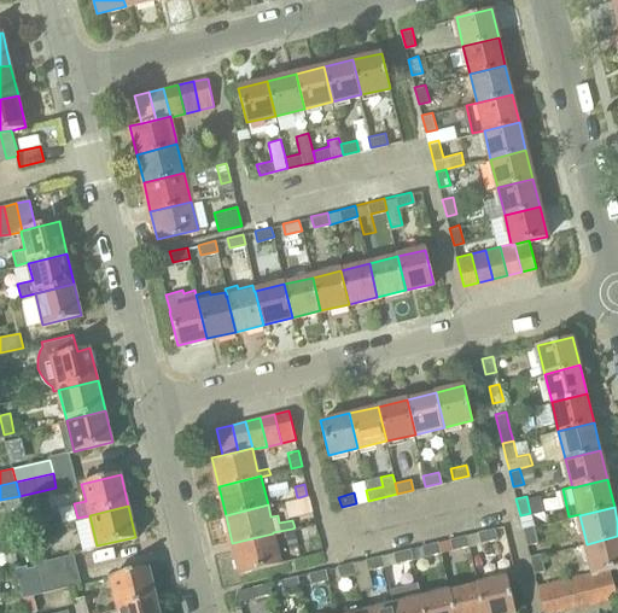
[(523,527),(526,543),(537,541),(534,525),(523,527)]
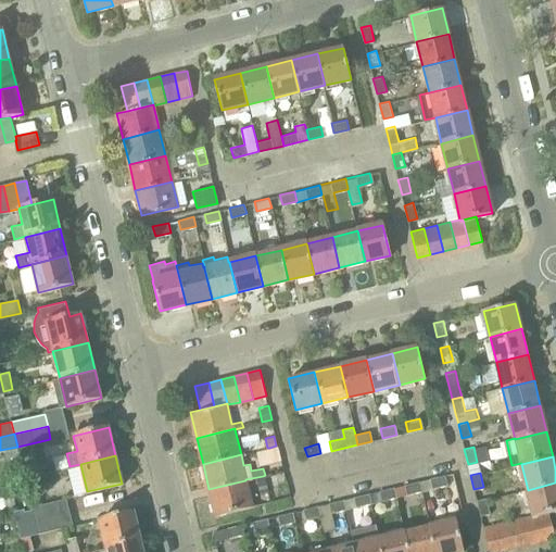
[(446,484),(444,474),(429,478),(431,487),(446,484)]
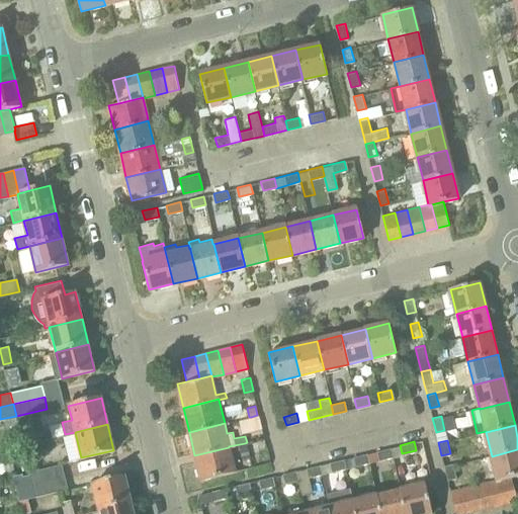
[(229,447),(194,455),(200,480),(235,472),(229,447)]
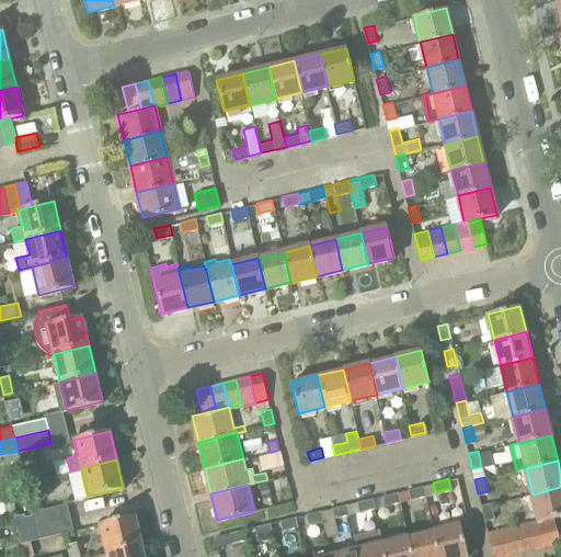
[(425,493),(423,485),(408,488),(410,498),(425,493)]
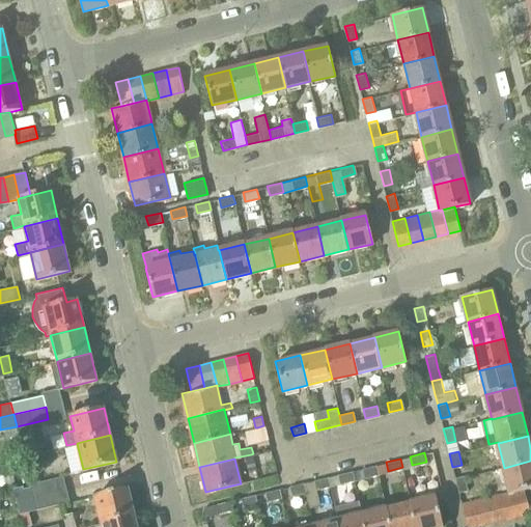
[(530,486),(530,461),(504,468),(509,490),(508,491),(508,492),(511,491),(524,488),(530,486)]
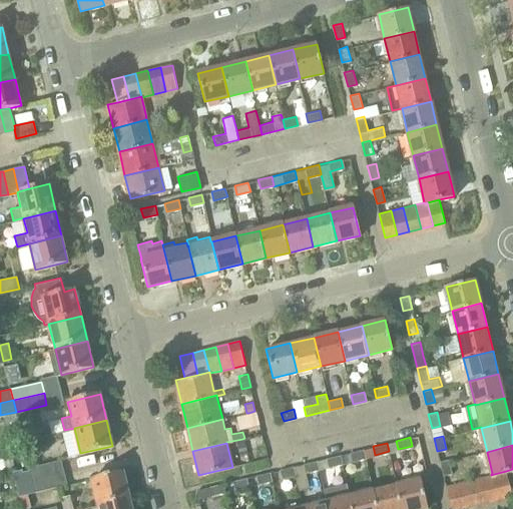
[(365,457),(363,449),(350,452),(352,461),(365,457)]
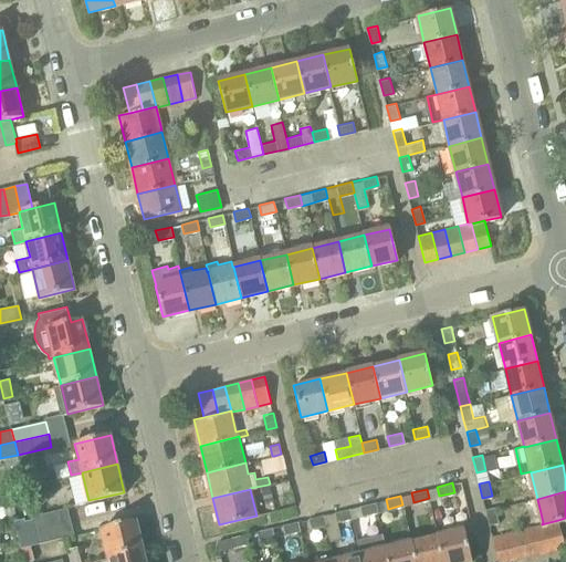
[(375,502),(349,508),(352,518),(352,519),(363,517),(362,514),(377,511),(375,502)]
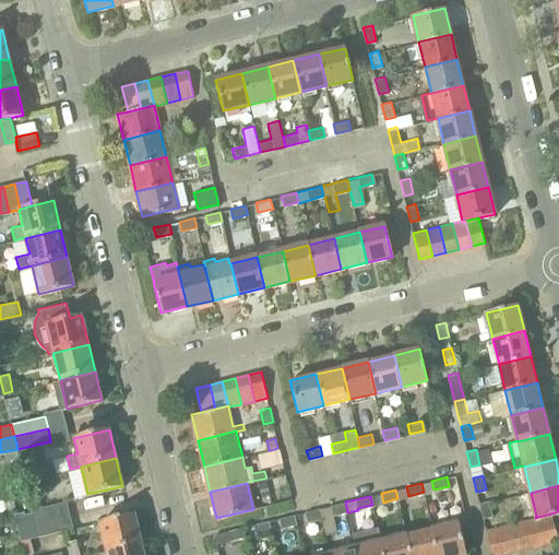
[(479,503),(483,518),(492,516),(488,500),(479,503)]
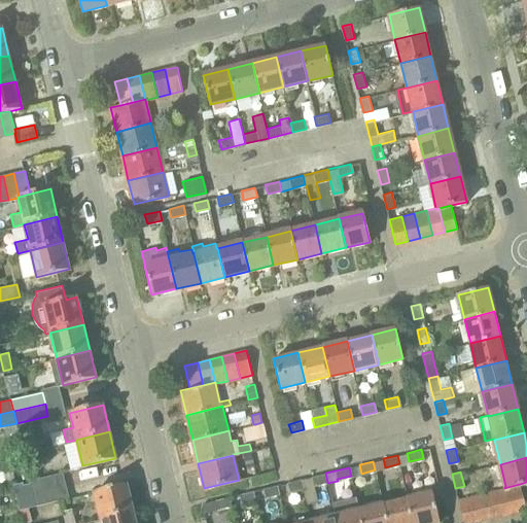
[(65,485),(62,473),(30,480),(33,493),(65,485)]
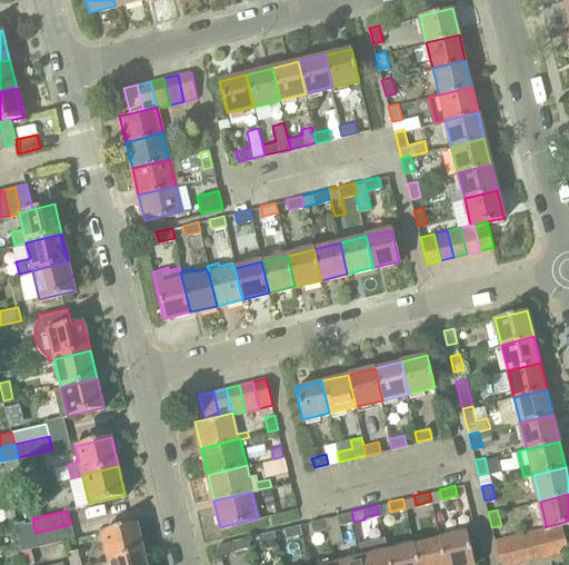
[(338,524),(353,521),(351,511),(325,517),(327,527),(331,544),(342,541),(338,524)]
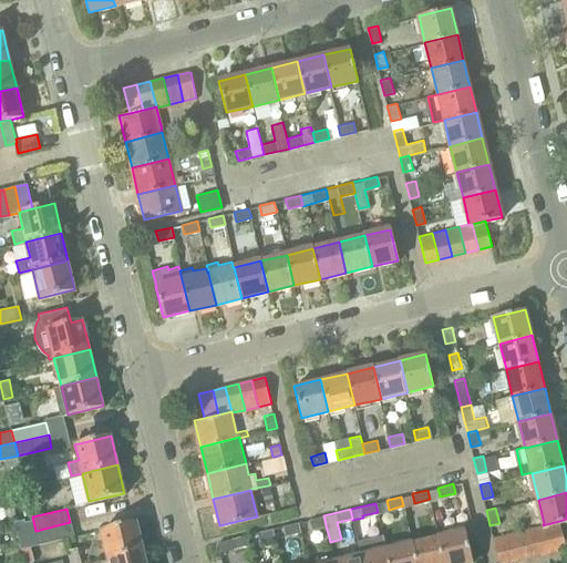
[(326,525),(323,515),(298,522),(300,531),(305,548),(316,544),(311,529),(326,525)]
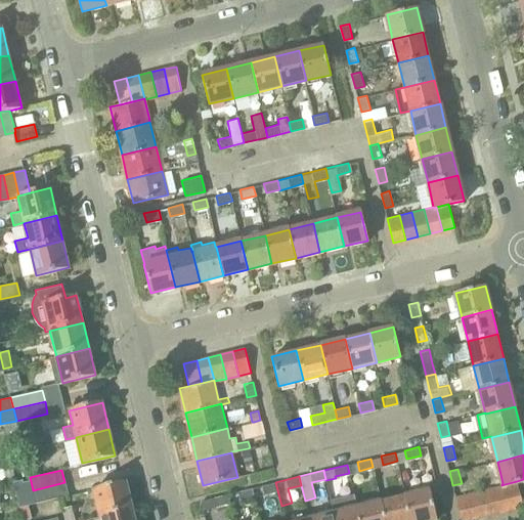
[(28,504),(22,479),(13,481),(19,506),(28,504)]
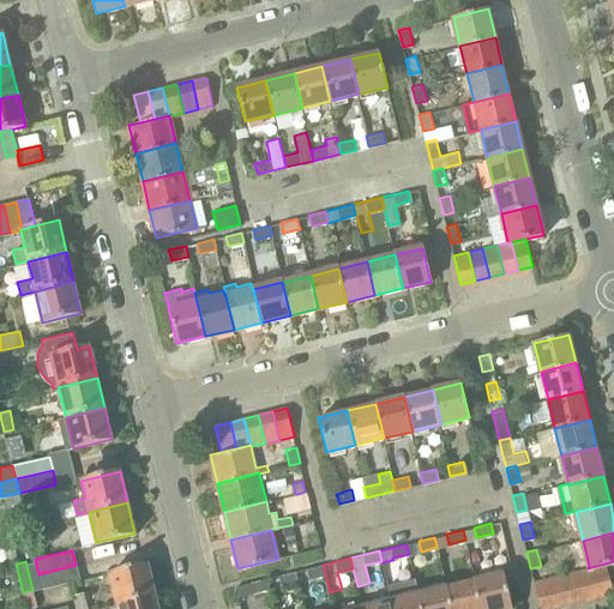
[(109,573),(116,604),(155,595),(148,564),(109,573)]
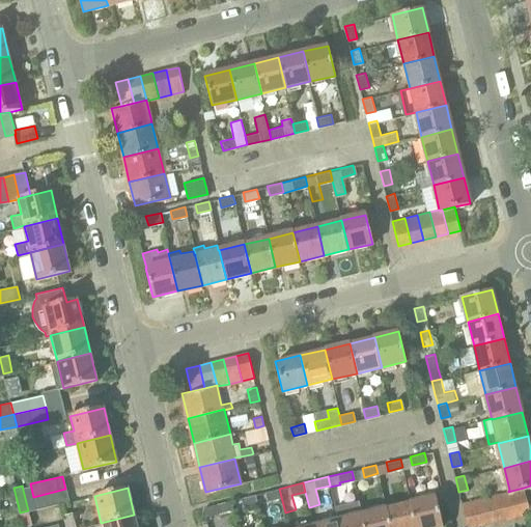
[(511,491),(518,515),(530,511),(524,488),(511,491)]
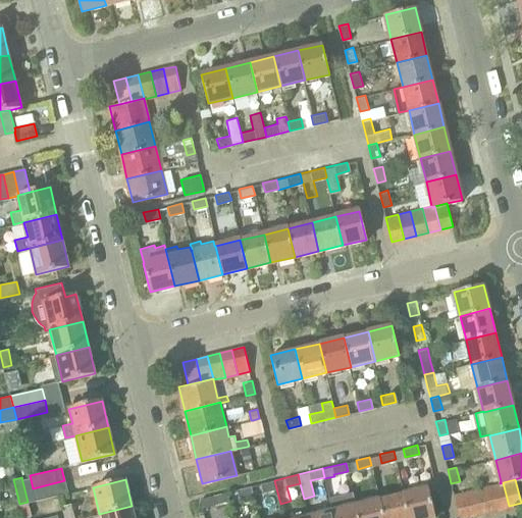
[(67,491),(64,480),(33,488),(36,500),(67,491)]
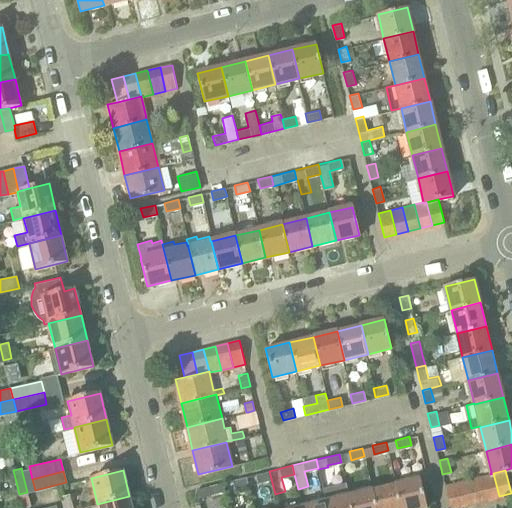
[(257,483),(271,479),(269,471),(255,474),(257,483)]
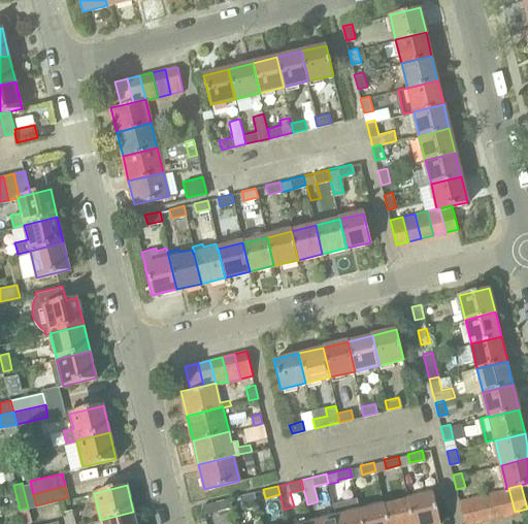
[(496,490),(502,515),(515,512),(508,488),(505,489),(505,488),(496,490)]
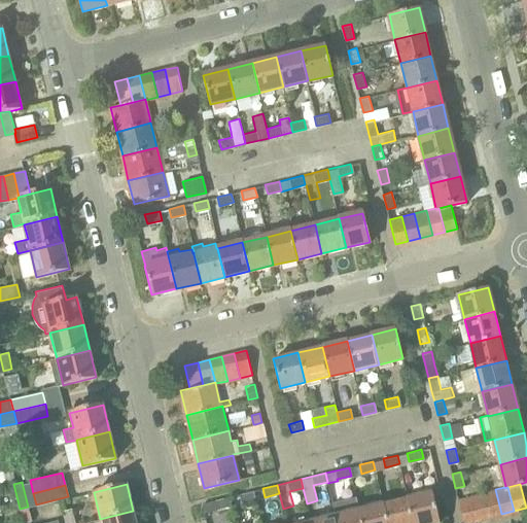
[(483,492),(489,517),(501,514),(495,489),(483,492)]
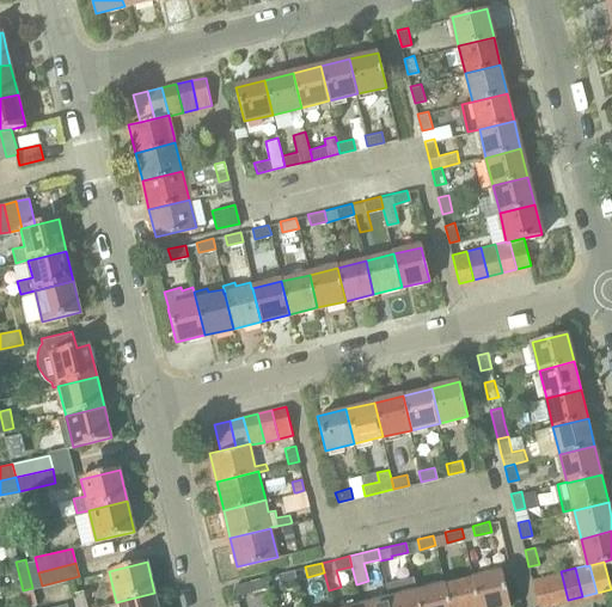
[(297,580),(294,570),(277,574),(280,584),(297,580)]
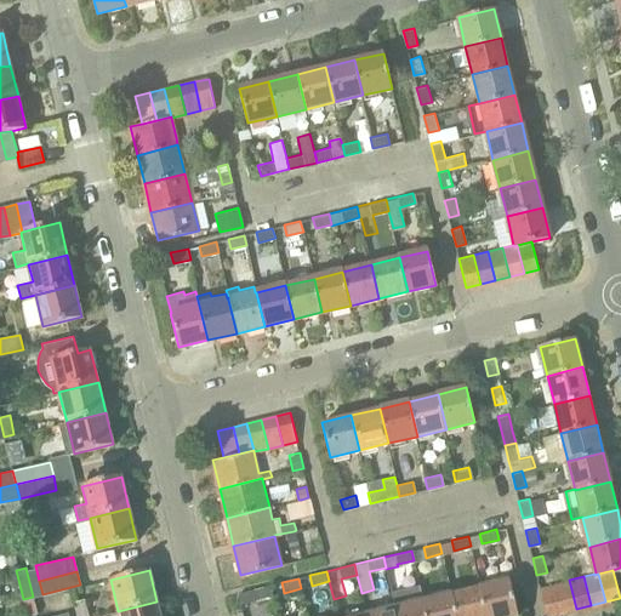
[(479,586),(486,615),(510,615),(517,615),(508,579),(479,586)]
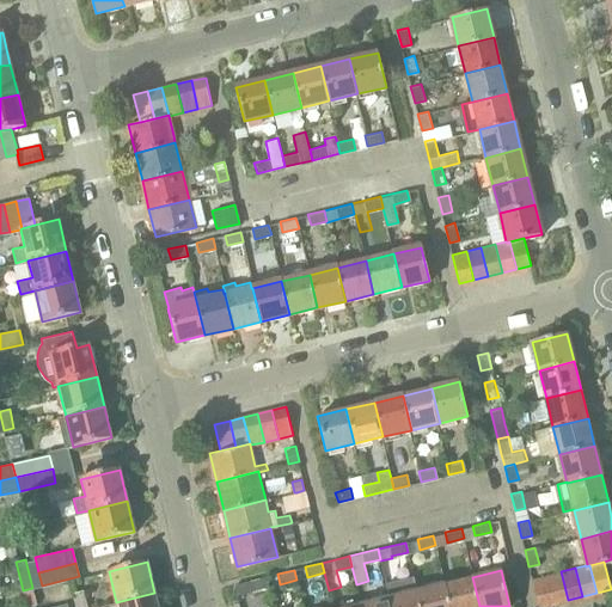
[(546,575),(554,604),(568,600),(561,571),(546,575)]
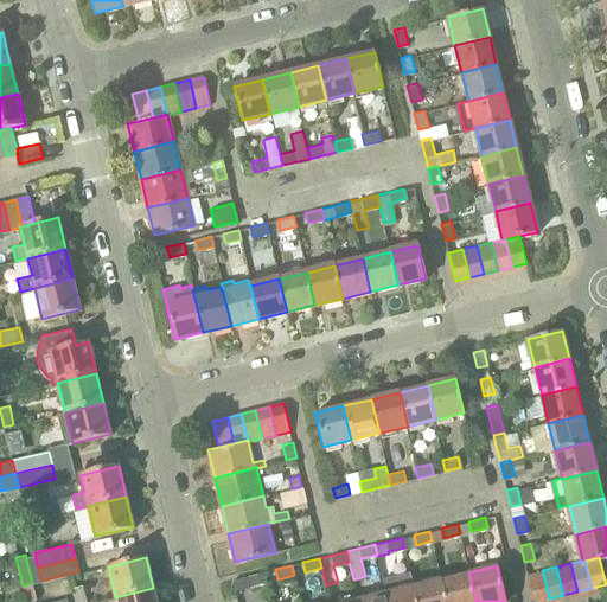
[(549,599),(542,570),(528,574),(535,601),(549,599)]
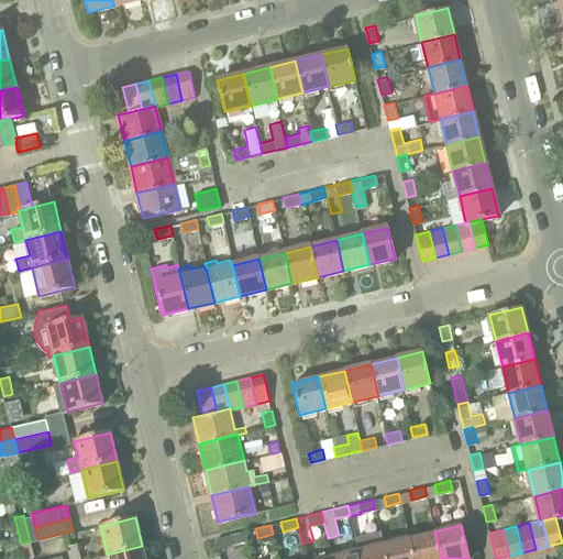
[(246,540),(244,532),(229,535),(231,544),(246,540)]
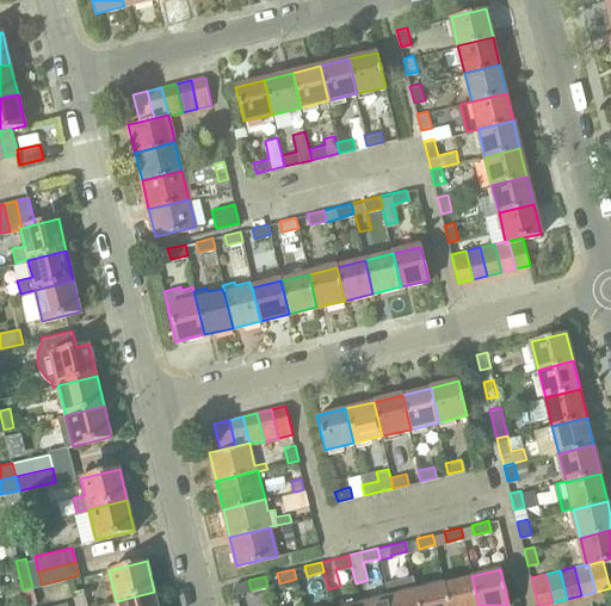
[(479,605),(471,576),(444,583),(449,605),(479,605)]
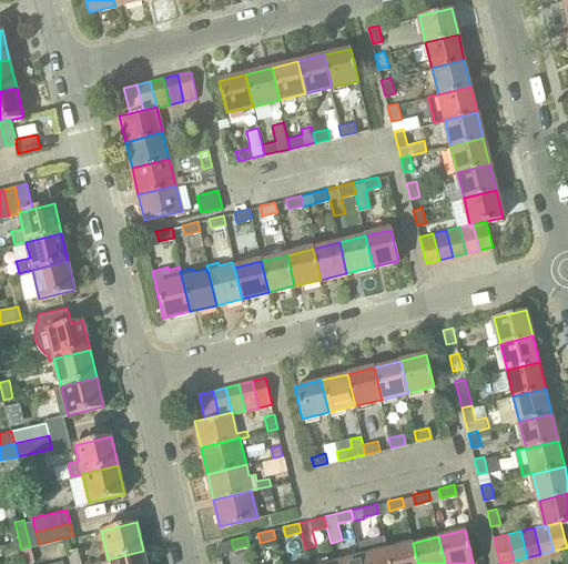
[(358,545),(362,555),(363,563),(389,563),(386,550),(372,553),(369,542),(358,545)]
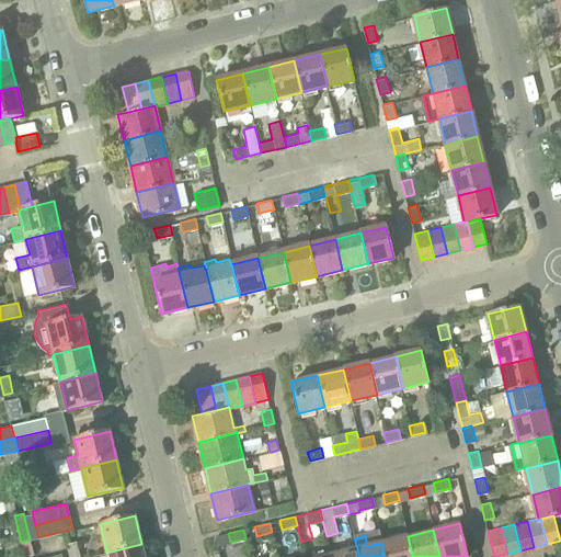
[(381,543),(385,556),(412,556),(408,536),(381,543)]
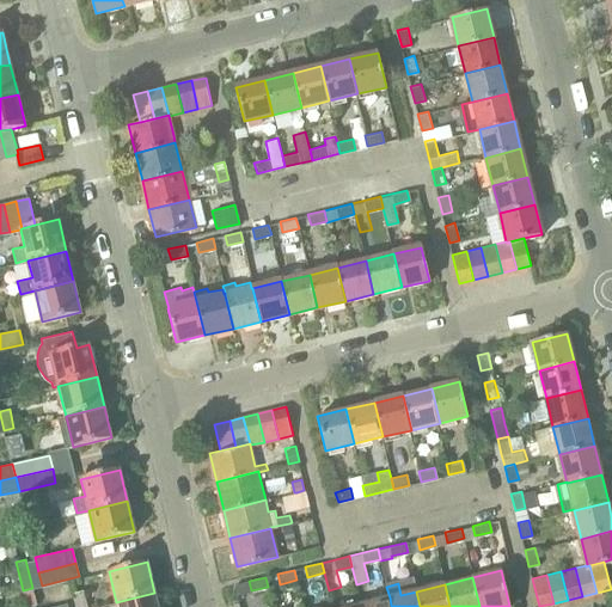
[(87,606),(84,590),(74,593),(78,606),(87,606)]
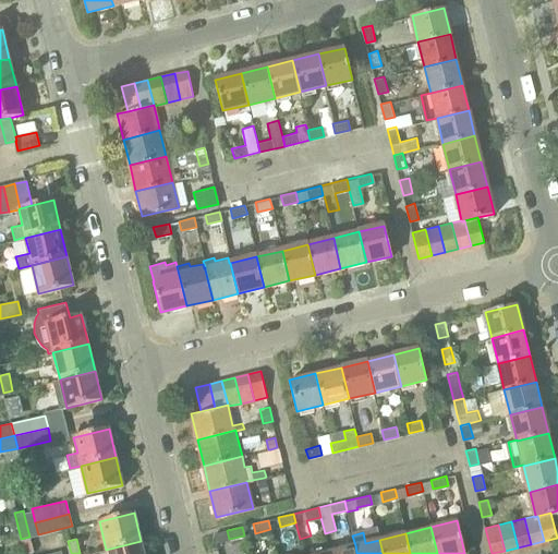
[(144,553),(141,541),(106,550),(107,553),(144,553)]
